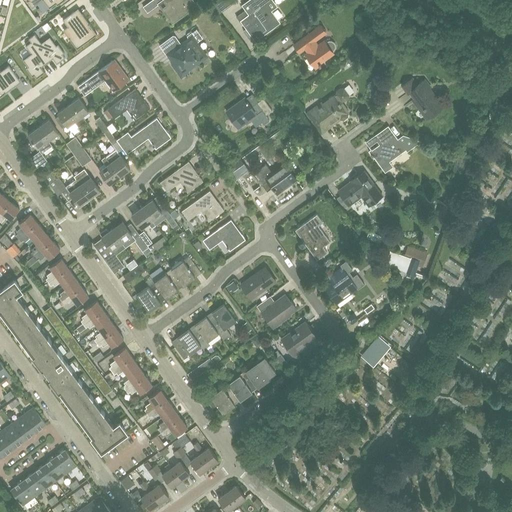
[(30,0),(28,2),(32,8),(42,0),(43,0),(49,8),(56,3),(57,5),(64,0),(30,0)]
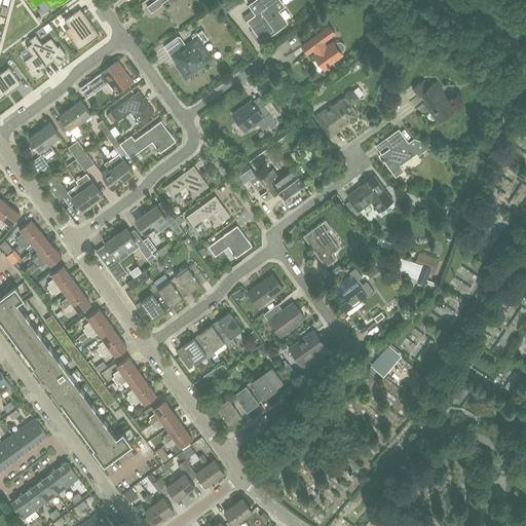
[(199,5),(195,0),(154,0),(147,6),(151,12),(166,0),(167,0),(173,7),(167,10),(177,23),(199,5)]
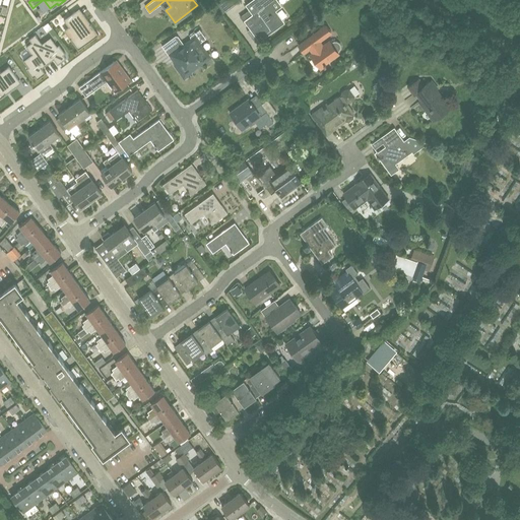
[(220,0),(215,4),(222,13),(236,4),(241,1),(240,0),(220,0)]
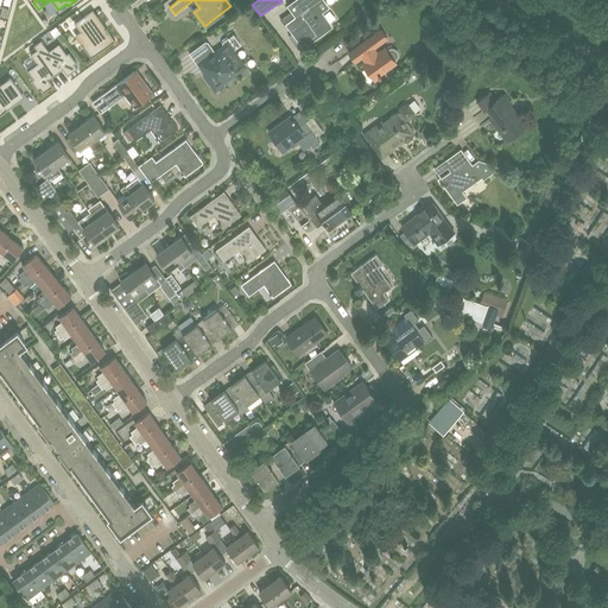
[(292,21),(298,29),(287,37),(293,44),(298,44),(299,44),(302,46),(329,26),(310,0),(293,0),(286,6),(291,12),(279,20),(285,27),(292,21)]
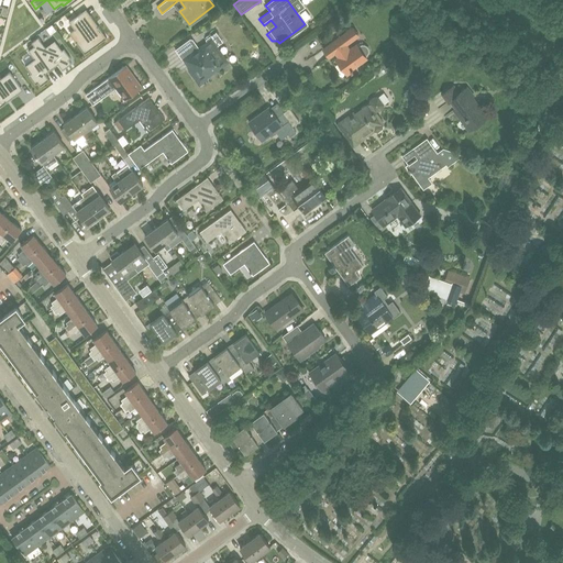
[(81,12),(68,21),(80,37),(76,42),(85,54),(107,37),(90,15),(86,19),(81,12)]
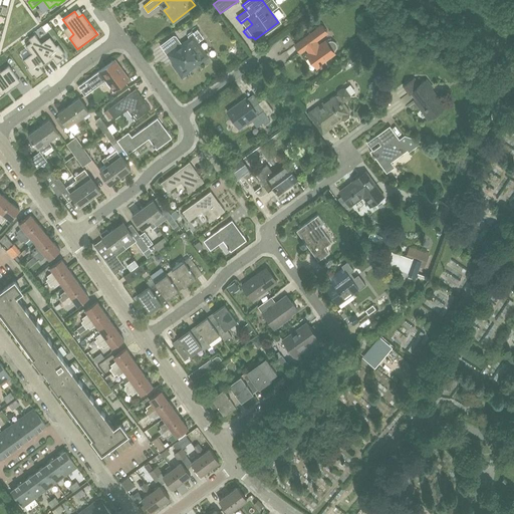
[(305,53),(315,66),(334,51),(336,49),(337,47),(336,44),(335,42),(332,41),(330,41),(328,42),(326,43),(325,41),(318,46),(314,41),(325,32),(320,25),(295,44),(300,51),(306,46),(309,51),(305,53)]
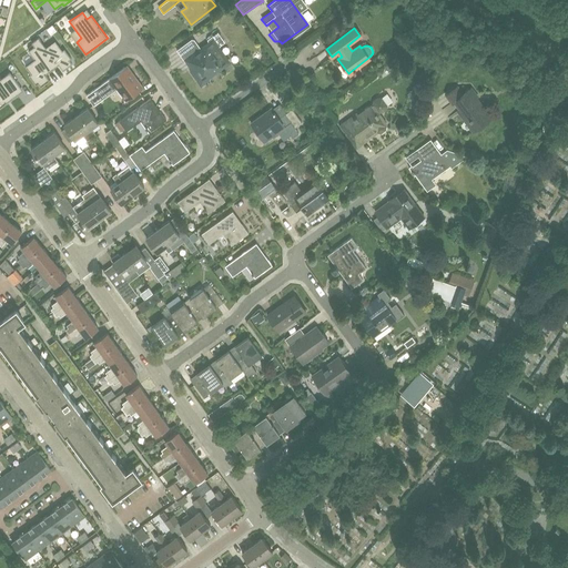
[(226,62),(216,48),(225,42),(217,32),(206,40),(210,43),(201,50),(196,43),(194,40),(191,39),(176,50),(184,62),(192,57),(198,64),(190,70),(190,71),(200,87),(208,81),(209,78),(208,77),(226,62)]
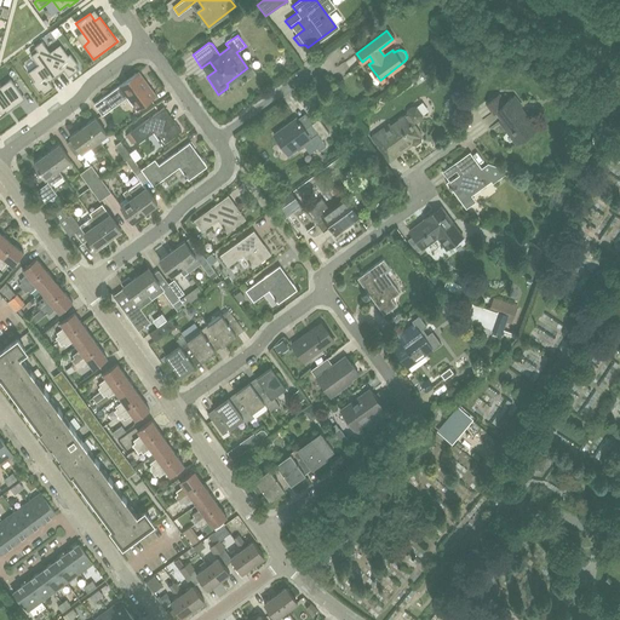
[(42,41),(35,46),(57,76),(64,70),(68,78),(79,70),(75,65),(78,64),(70,53),(68,55),(61,45),(50,52),(42,41)]
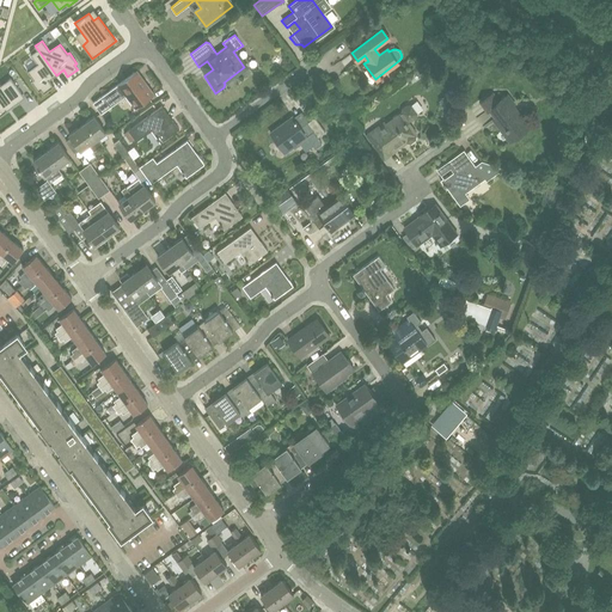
[(37,63),(28,71),(32,79),(31,81),(38,91),(41,90),(43,93),(54,86),(49,80),(56,75),(35,46),(34,46),(37,50),(30,55),(37,63)]
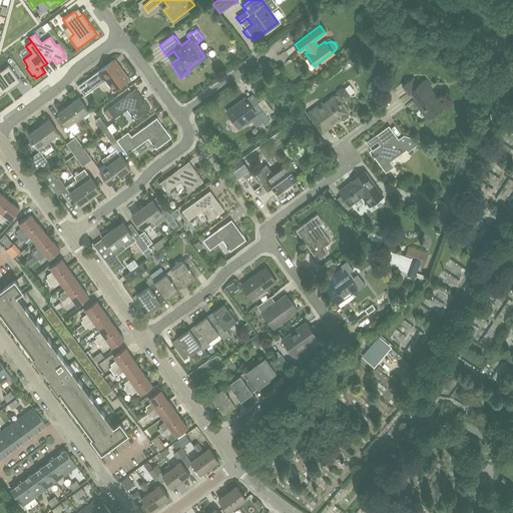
[(92,89),(105,79),(113,90),(128,78),(114,59),(86,80),(77,86),(84,95),(92,89)]
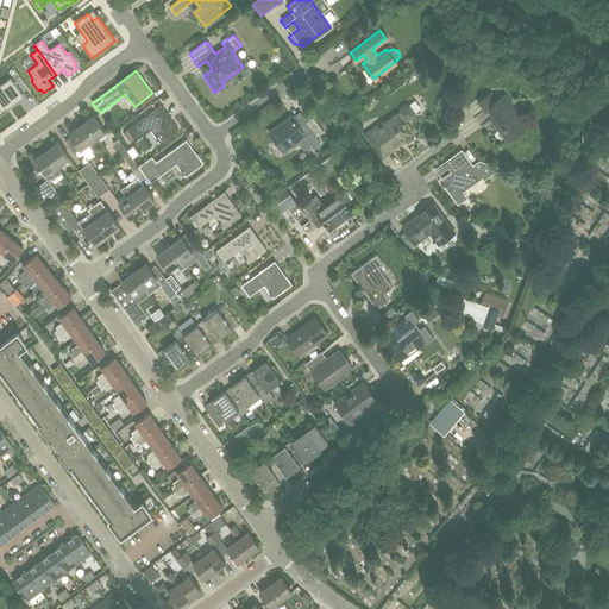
[(0,114),(18,102),(14,96),(22,92),(11,77),(0,85),(0,114)]
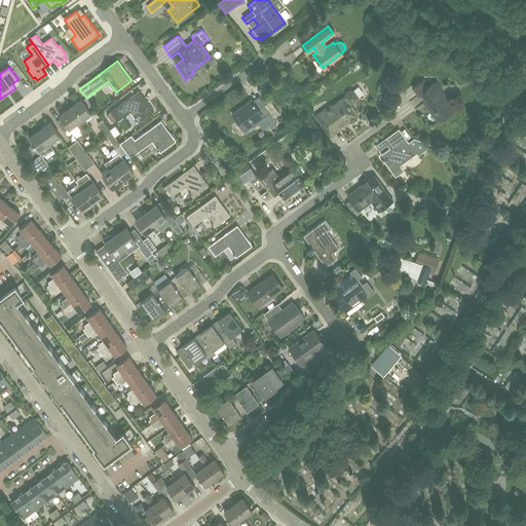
[(437,121),(454,110),(435,82),(428,87),(423,79),(413,87),(418,95),(420,92),(428,105),(426,107),(437,121)]
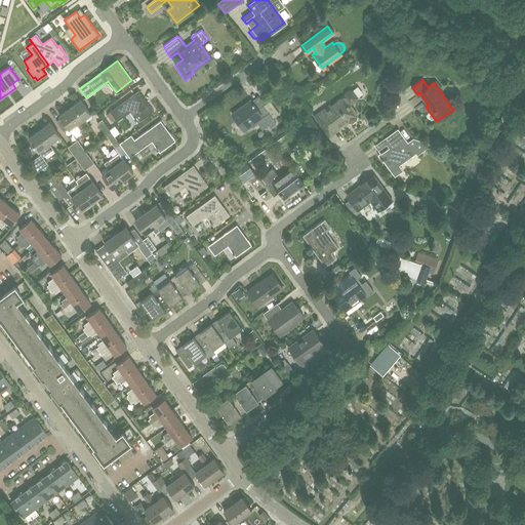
[(153,111),(138,90),(110,112),(116,121),(129,112),(137,122),(153,111)]
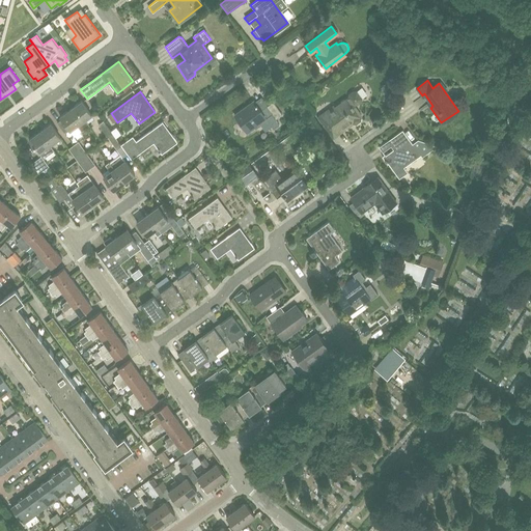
[(354,107),(353,108),(351,106),(353,104),(356,104),(359,102),(360,99),(356,92),(352,92),(348,94),(347,98),(334,108),(332,106),(316,117),(332,138),(342,131),(352,123),(355,123),(359,120),(360,117),(359,116),(360,115),(354,107)]
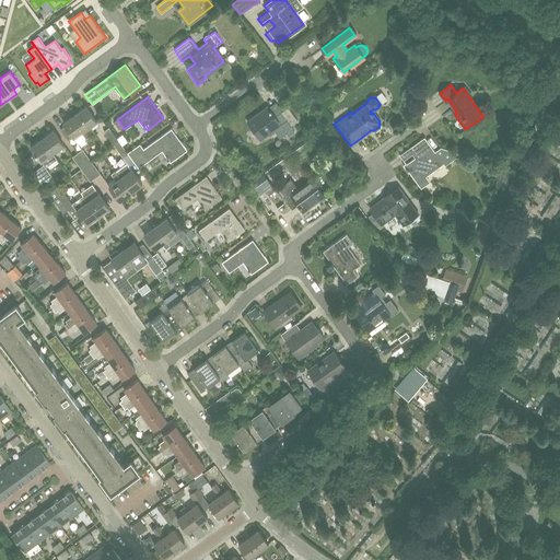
[(294,131),(290,126),(298,120),(289,108),(282,113),(276,103),(268,108),(267,107),(247,121),(260,140),(268,135),(270,136),(275,132),(282,137),(287,133),(288,136),(294,131)]
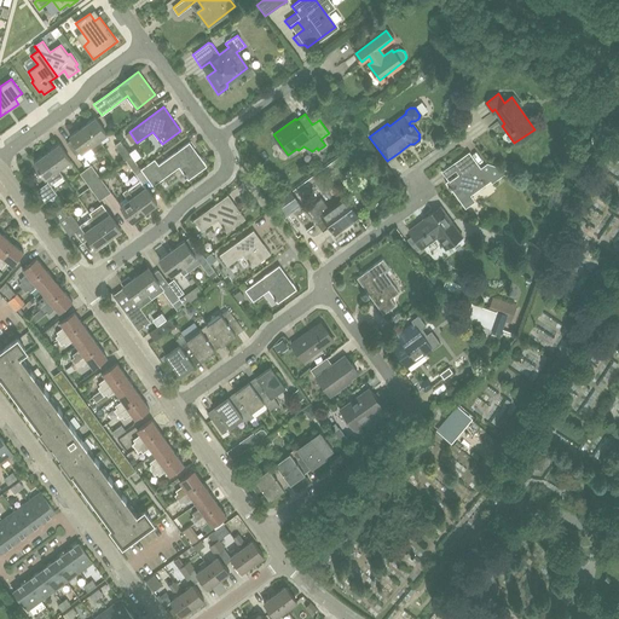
[(99,139),(106,134),(105,133),(94,119),(82,127),(93,143),(99,150),(104,146),(99,139)]
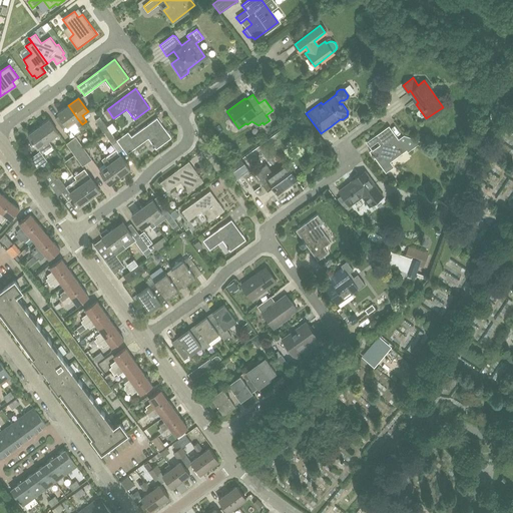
[(82,124),(77,118),(68,105),(58,112),(67,126),(74,121),(78,127),(82,124)]
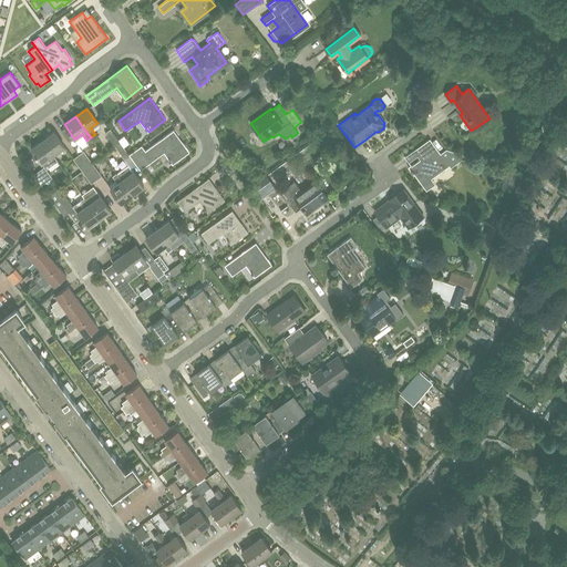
[(115,147),(121,143),(110,129),(104,133),(115,147)]
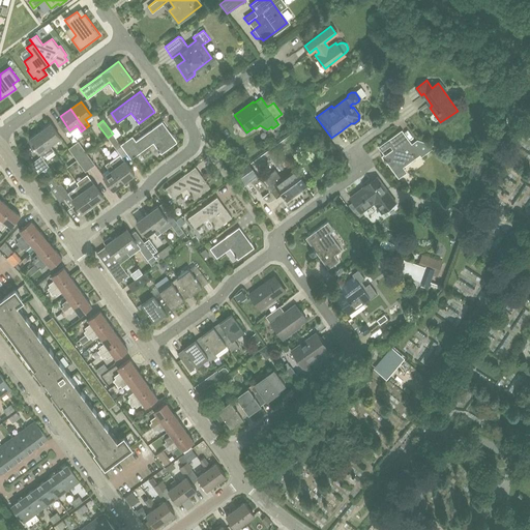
[(130,158),(140,152),(153,142),(160,153),(176,142),(162,121),(135,140),(133,136),(120,145),(120,144),(119,144),(120,146),(121,145),(130,158)]
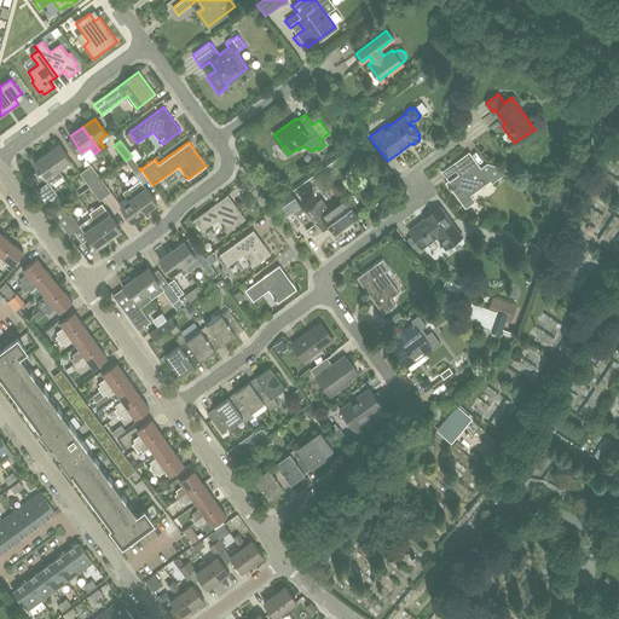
[(58,171),(58,169),(70,161),(58,144),(45,154),(58,171)]
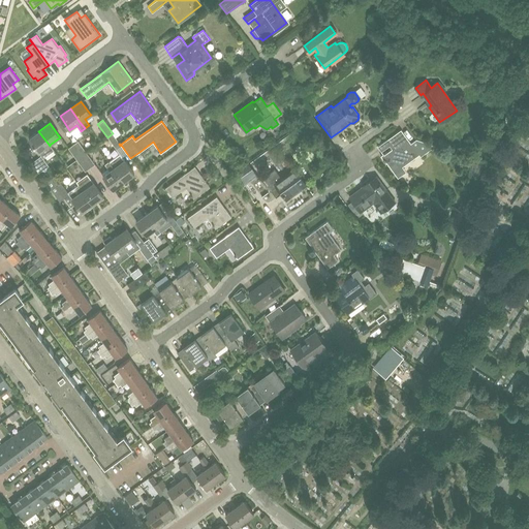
[(409,160),(418,154),(421,156),(435,145),(417,139),(411,144),(400,129),(386,139),(393,148),(381,156),(393,173),(400,167),(395,161),(404,154),(409,160)]
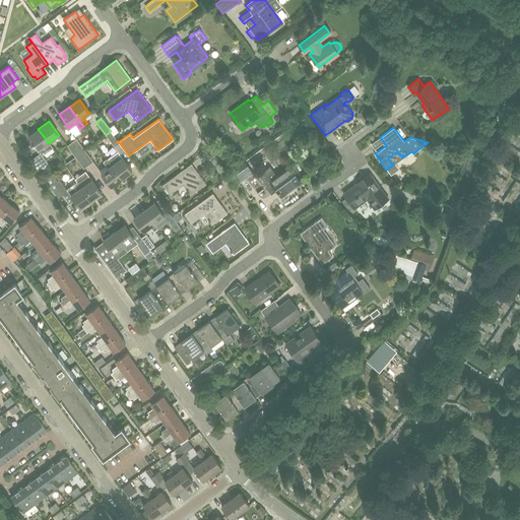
[(49,143),(38,129),(27,136),(38,150),(39,150),(40,152),(30,159),(39,172),(49,165),(42,155),(52,147),(49,142),(49,143)]
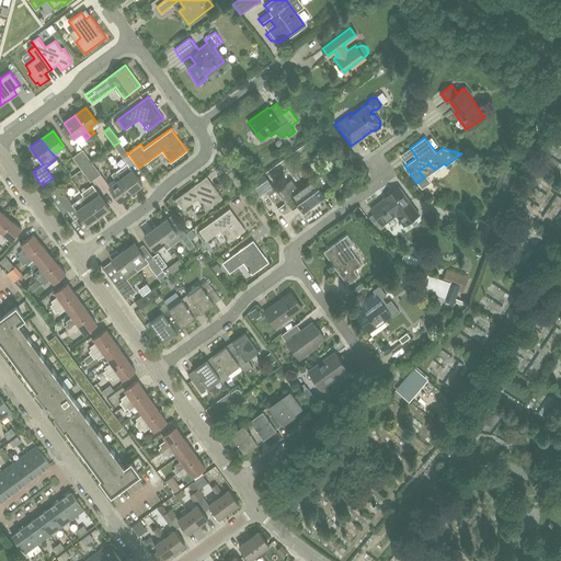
[(123,158),(127,155),(126,152),(127,152),(119,141),(114,146),(123,158)]
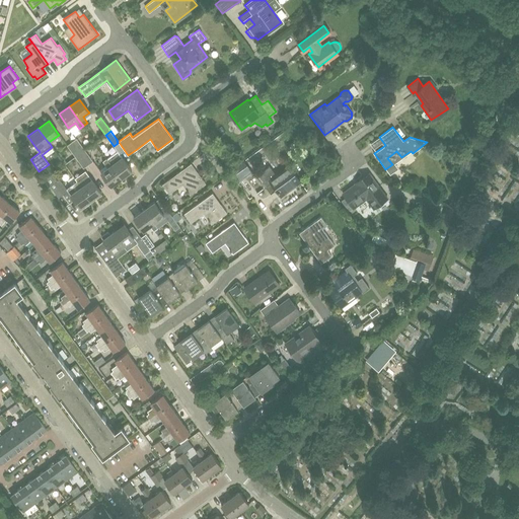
[(79,153),(84,150),(76,138),(71,142),(79,153)]
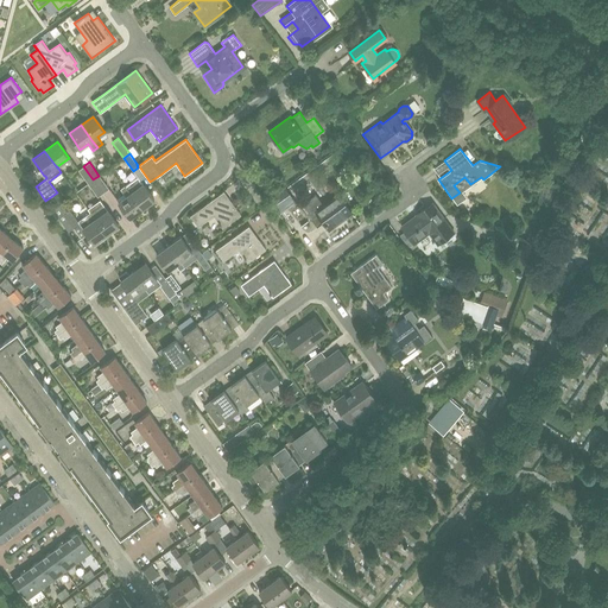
[(88,184),(93,179),(83,166),(78,170),(88,184)]
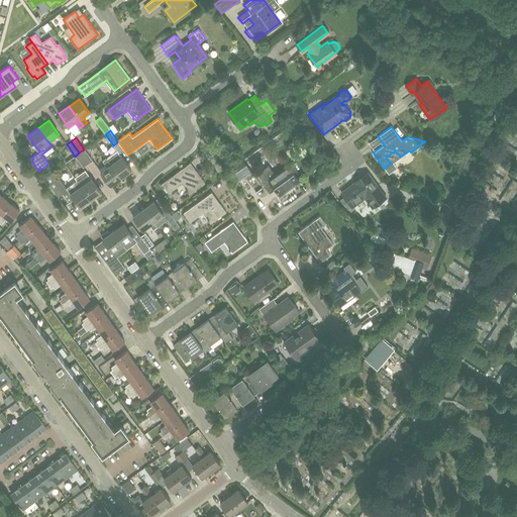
[(84,149),(79,152),(87,164),(92,161),(84,149)]
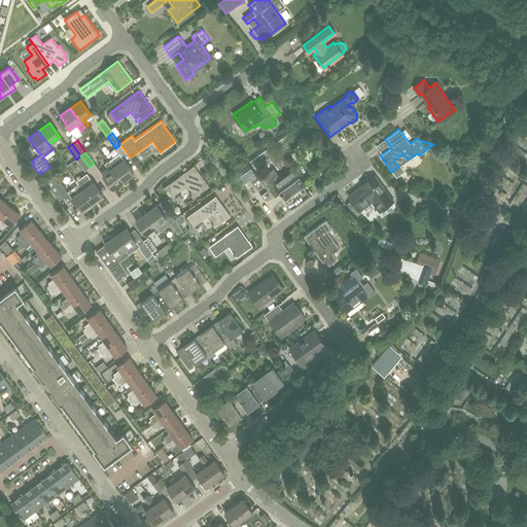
[(108,161),(112,167),(123,181),(133,173),(123,160),(118,152),(108,161)]
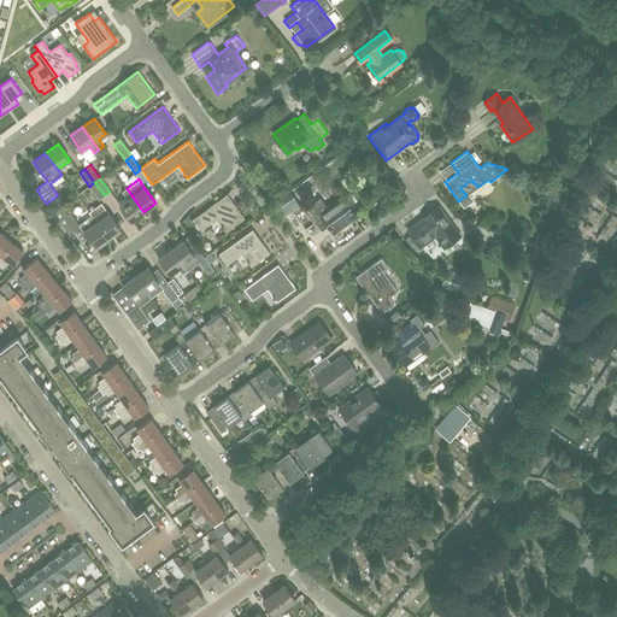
[(94,182),(89,187),(99,199),(104,195),(94,182)]
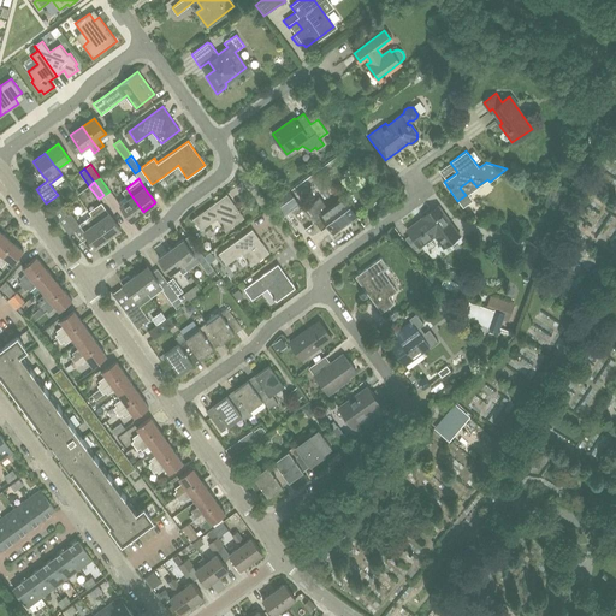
[(143,212),(131,195),(126,188),(122,191),(126,199),(119,205),(130,220),(143,212)]
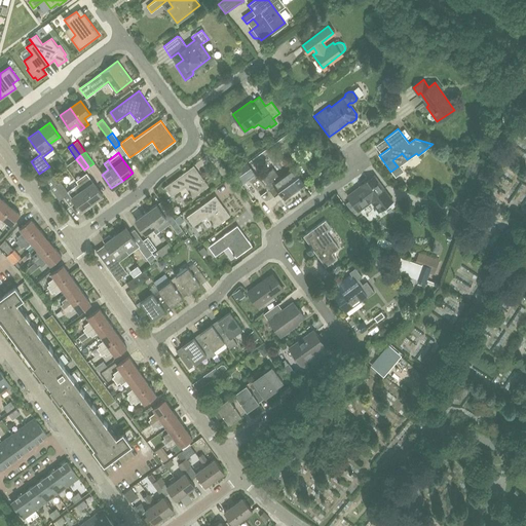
[(242,185),(256,175),(248,163),(234,174),(242,185)]
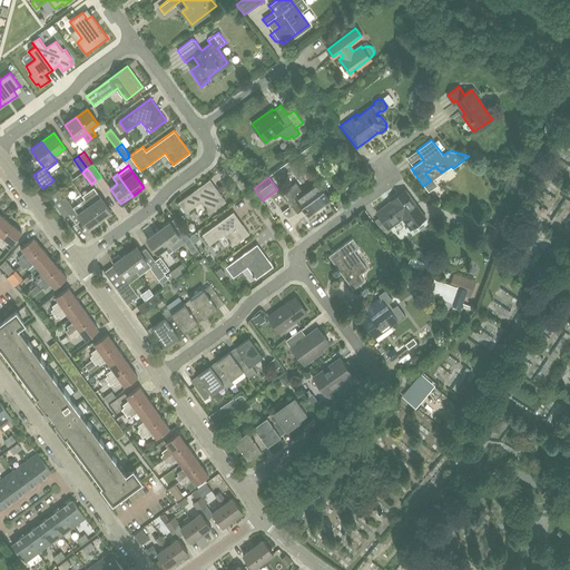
[(225,200),(209,179),(178,203),(185,213),(199,202),(208,214),(225,200)]
